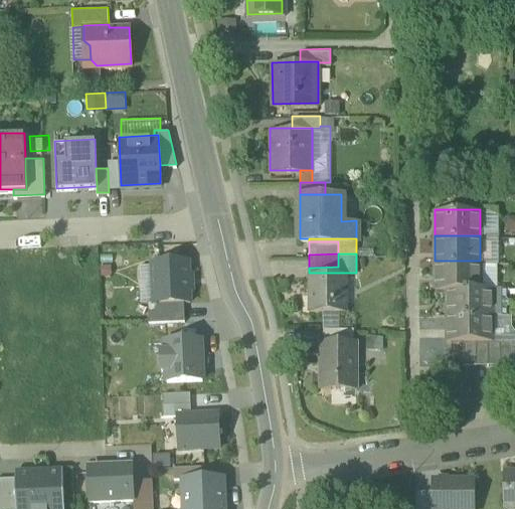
[(188,260),(152,261),(153,300),(153,301),(184,300),(184,299),(189,299),(189,287),(192,287),(192,271),(188,271),(188,260)]
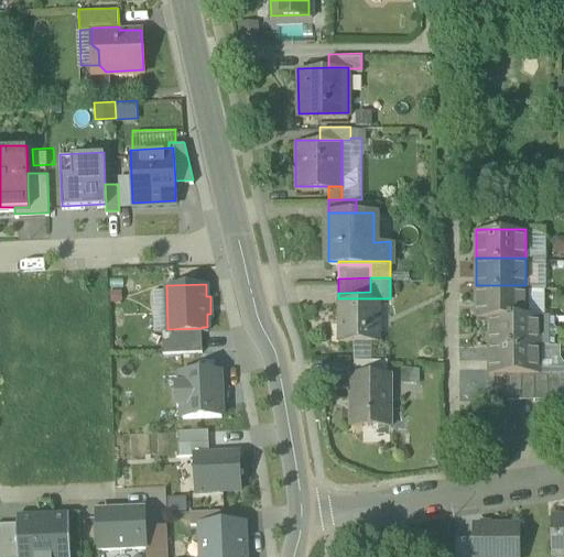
[(476,314),(489,314),(525,314),(525,285),(476,285),(476,314)]
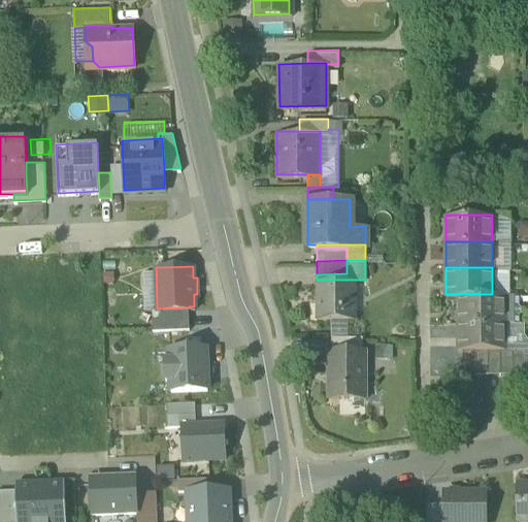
[(348,316),(354,316),(354,280),(317,280),(317,316),(331,316),(348,316)]
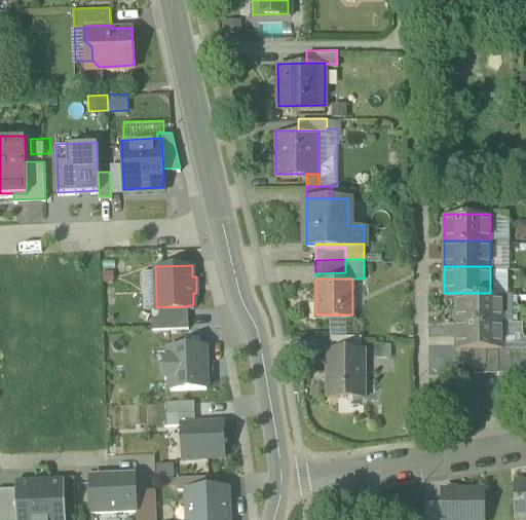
[(456,293),(456,319),(502,319),(502,293),(490,293),(456,293)]
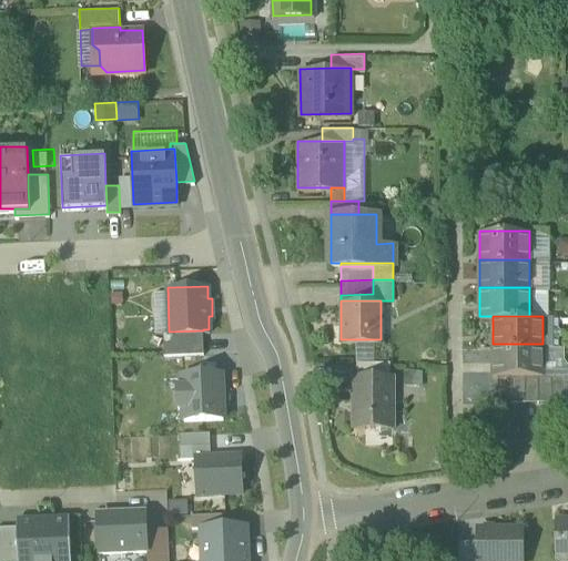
[(169,332),(169,330),(162,330),(163,353),(203,352),(203,330),(169,332)]
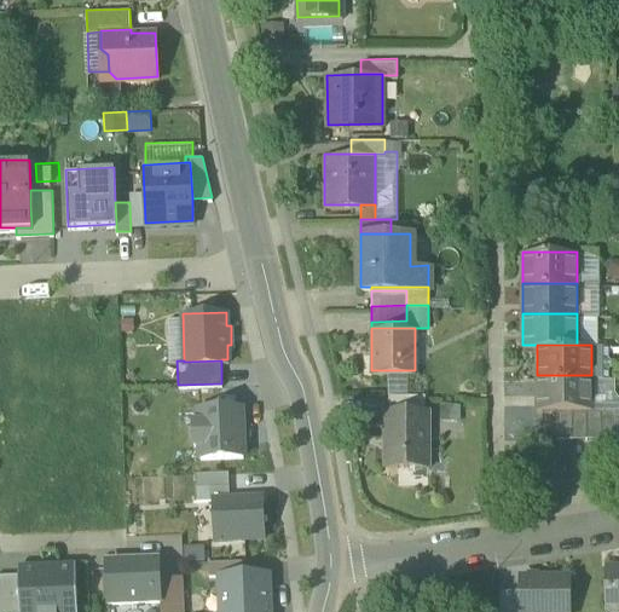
[(388,370),(388,392),(408,392),(408,370),(388,370)]
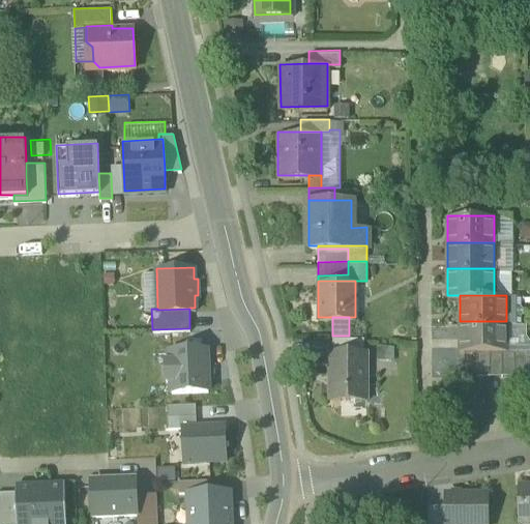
[(506,348),(506,321),(460,321),(460,349),(465,349),(477,349),(490,349),(502,349),(506,349),(506,348)]
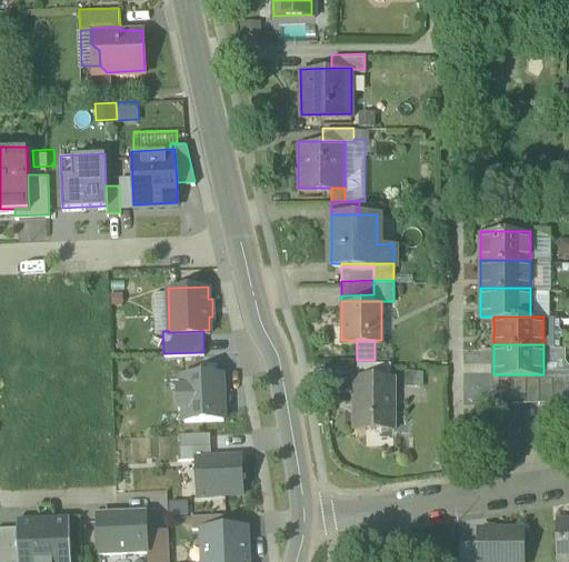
[(357,375),(390,375),(390,360),(375,360),(357,360),(357,375)]
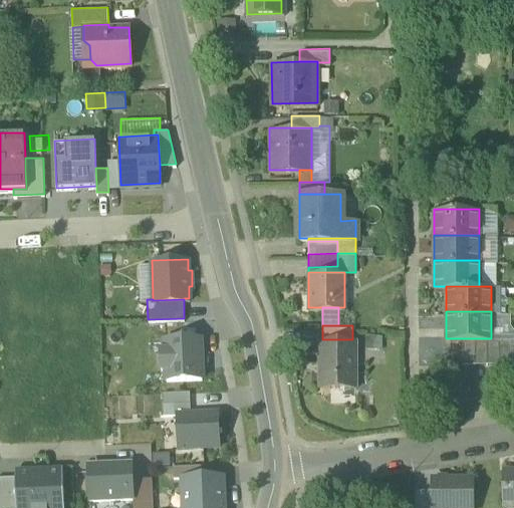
[(166,367),(166,378),(202,376),(200,336),(165,338),(165,348),(161,348),(161,367),(166,367)]
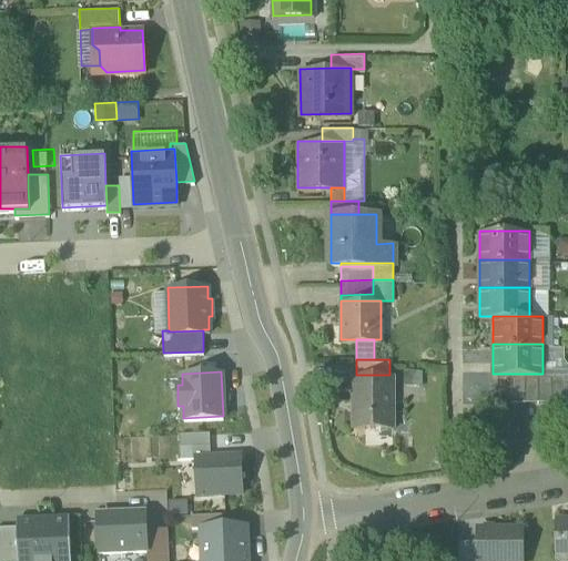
[(538,399),(550,399),(550,373),(543,373),(543,374),(538,374),(538,399)]
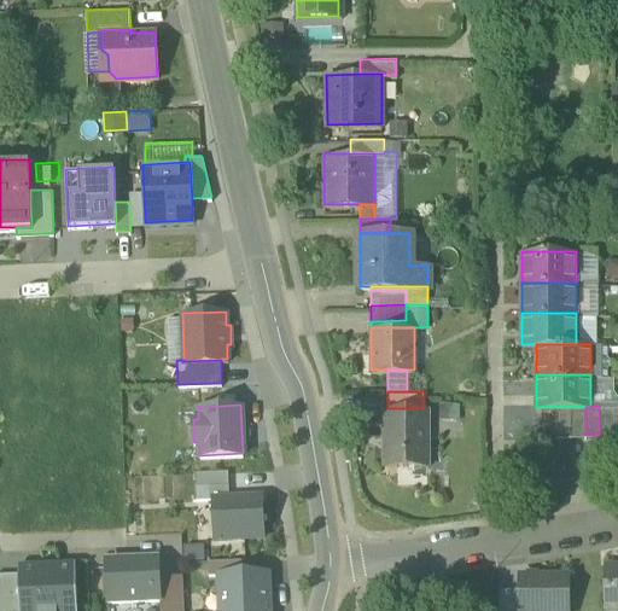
[(614,406),(599,406),(599,435),(614,435),(614,406)]
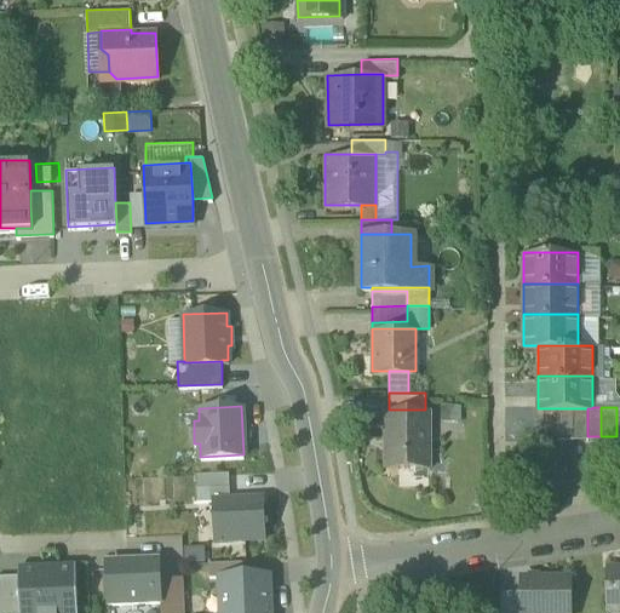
[(544,436),(558,436),(558,408),(544,408),(544,436)]
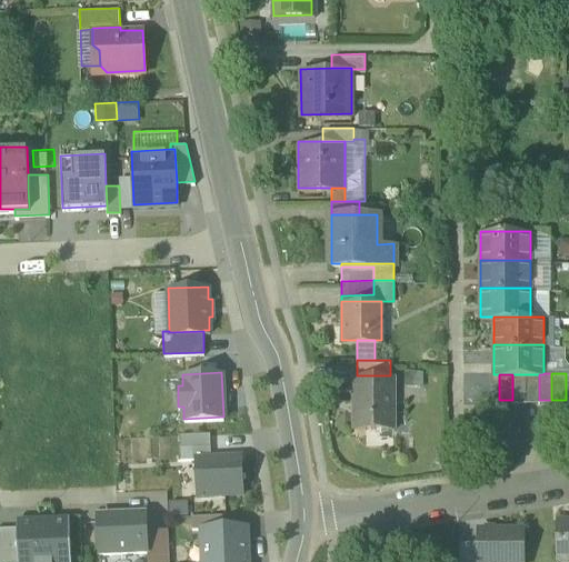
[(512,400),(526,400),(526,374),(512,374),(512,400)]
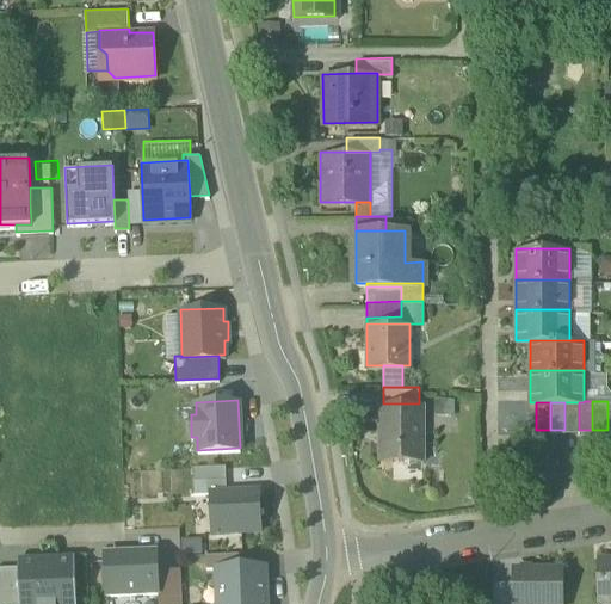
[(565,430),(579,430),(579,402),(565,402),(565,430)]
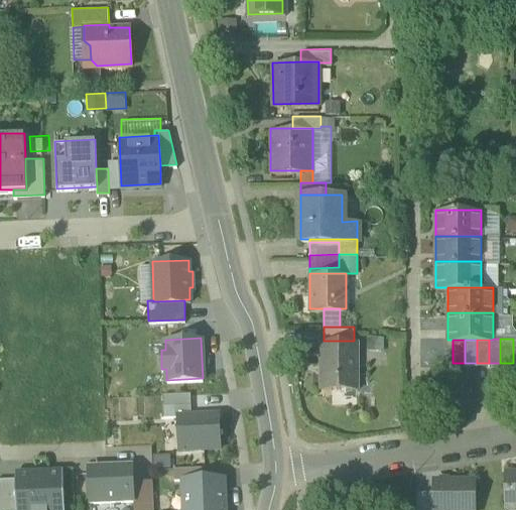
[(319,386),(358,386),(358,341),(354,341),(324,341),(319,341),(319,386)]
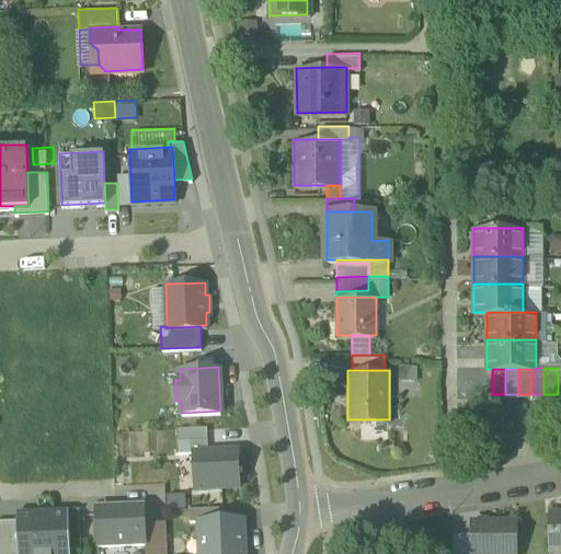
[(460,370),(457,391),(480,395),(483,374),(460,370)]
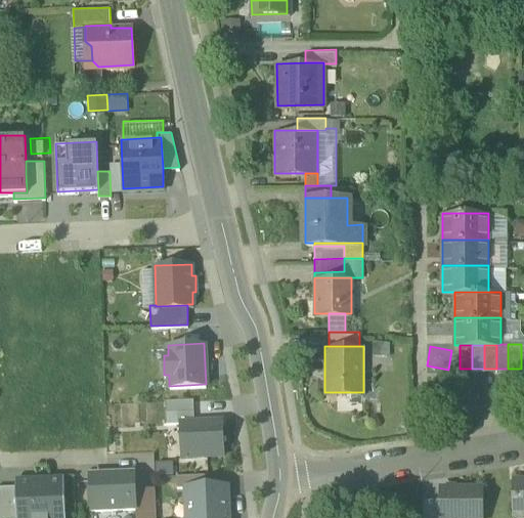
[(165,422),(179,421),(194,421),(193,397),(164,398),(165,422)]
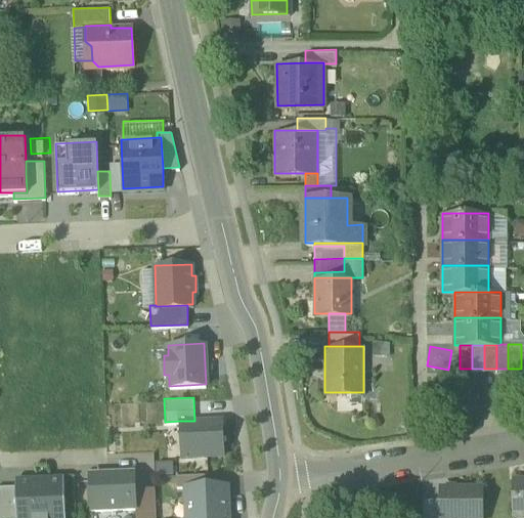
[(223,451),(222,420),(194,421),(179,421),(181,454),(223,451)]
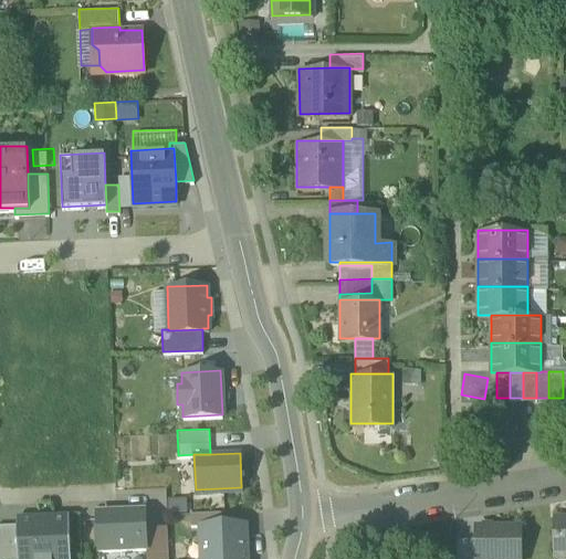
[(167,495),(167,512),(187,510),(187,495),(167,495)]
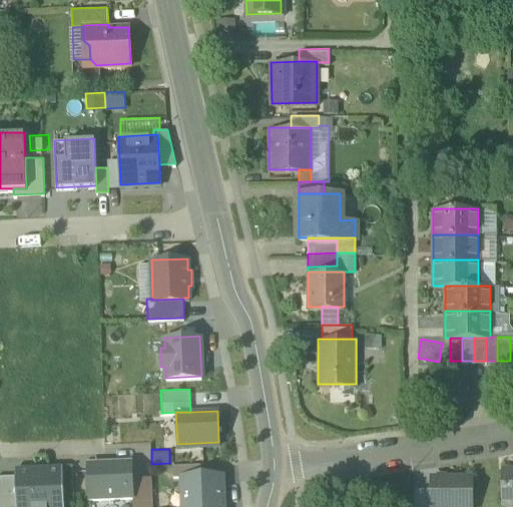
[(89,497),(132,495),(131,476),(131,461),(88,462),(89,497)]
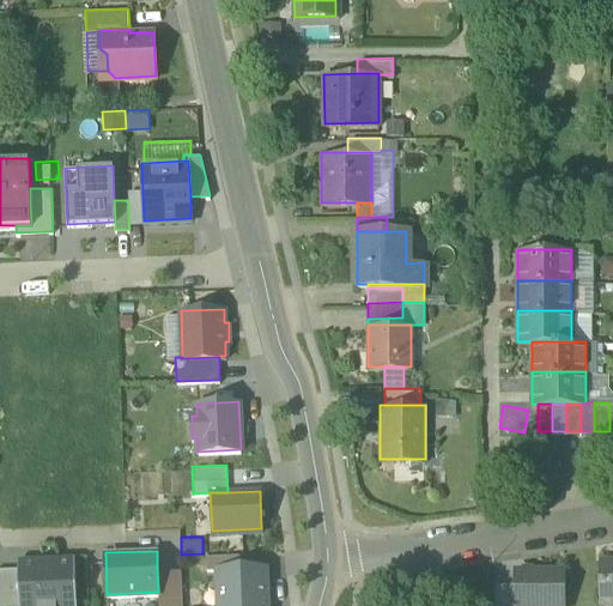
[(207,568),(218,567),(240,567),(240,552),(206,553),(207,568)]
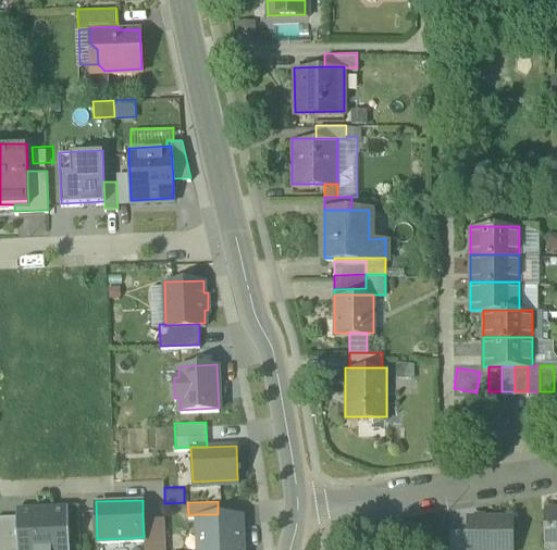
[(69,549),(70,542),(66,541),(70,536),(67,503),(21,504),(21,513),(16,514),(16,549),(69,549)]
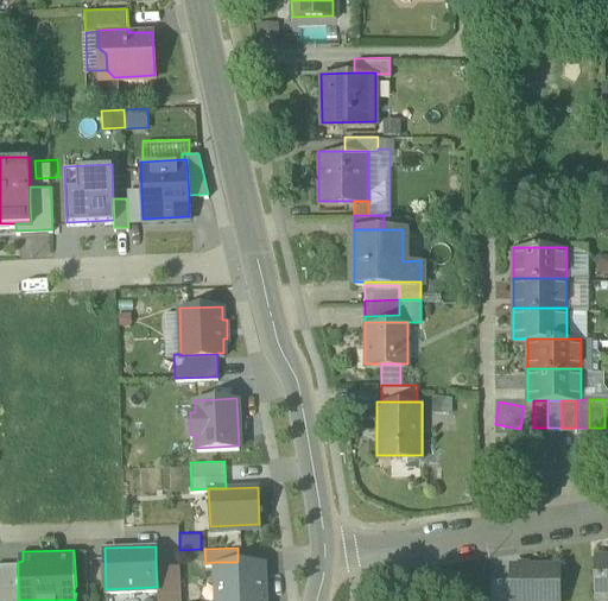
[(607,554),(595,554),(595,596),(607,596),(607,554)]
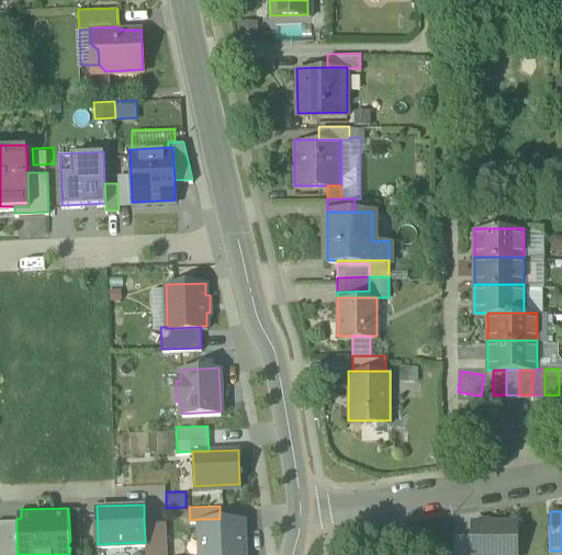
[(0,554),(17,554),(17,519),(0,518),(0,554)]
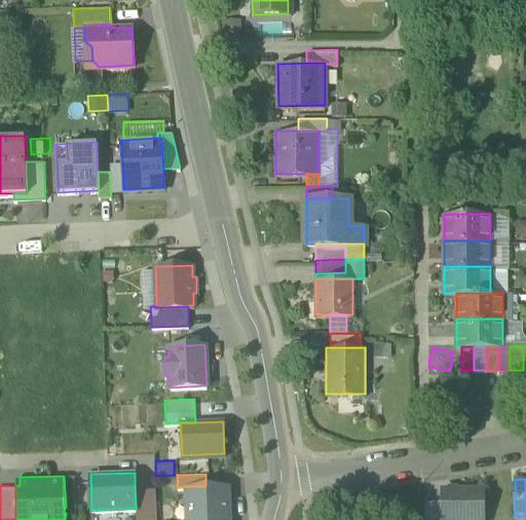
[(205,486),(187,486),(188,519),(227,519),(226,485),(205,486)]
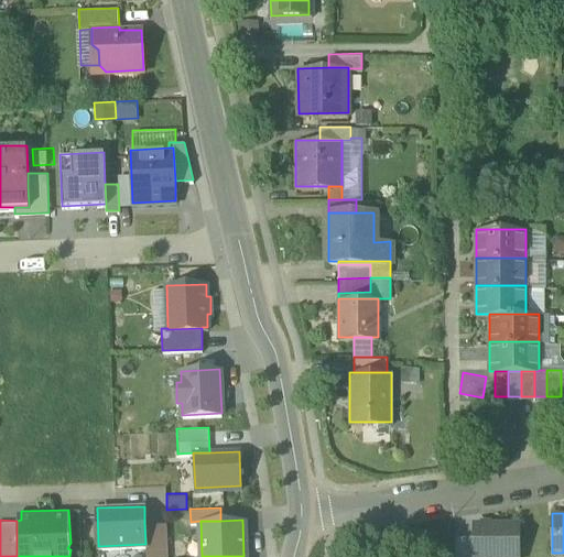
[(167,556),(166,522),(144,523),(145,544),(145,556),(167,556)]
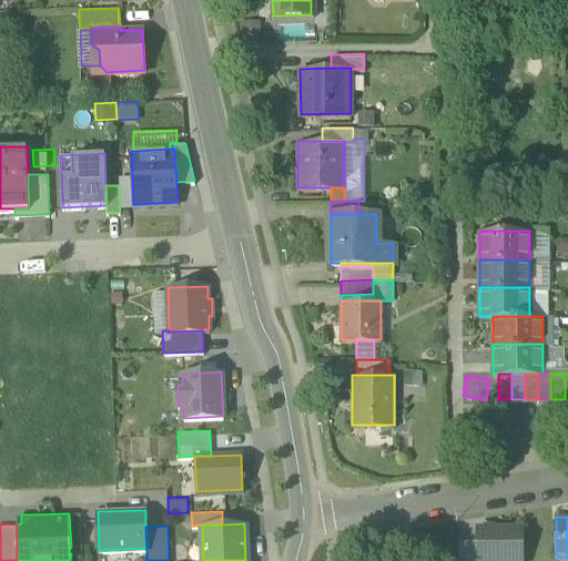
[(521,560),(523,526),(477,526),(477,539),(476,560),(521,560)]
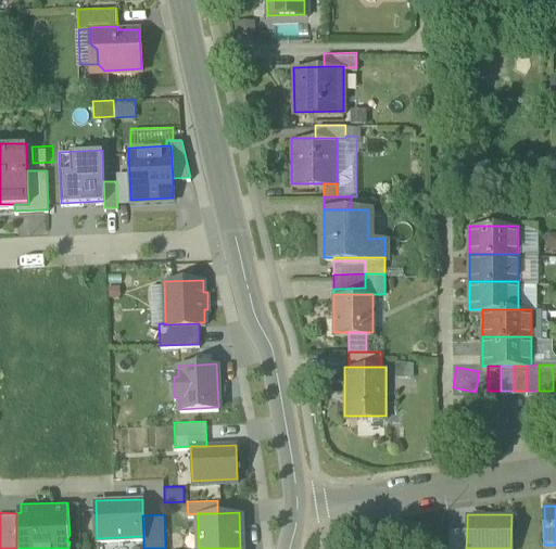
[(449,548),(466,548),(467,527),(449,527),(449,548)]
